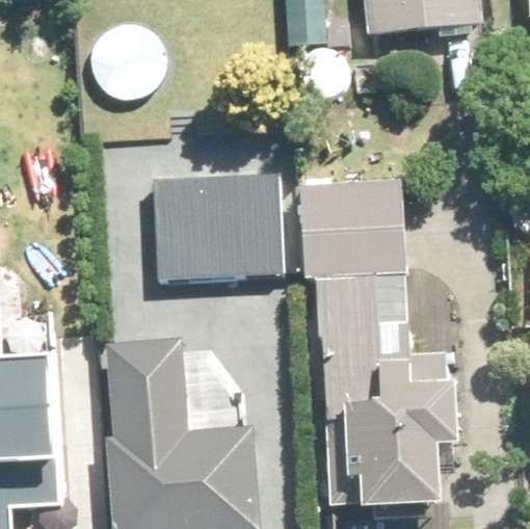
[(478,23),(475,0),(372,0),(376,32),(478,23)]
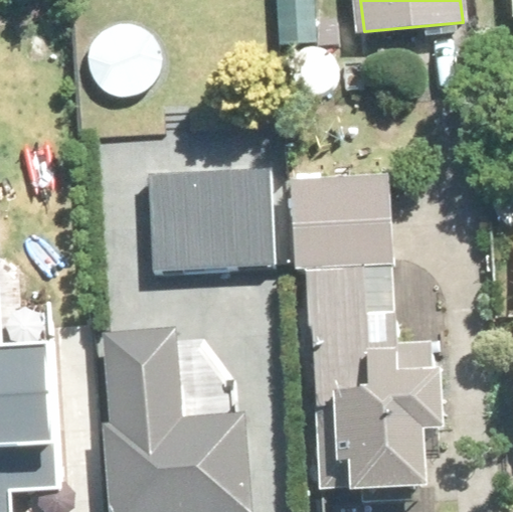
[(339,18),(319,19),(319,42),(339,41),(339,18)]
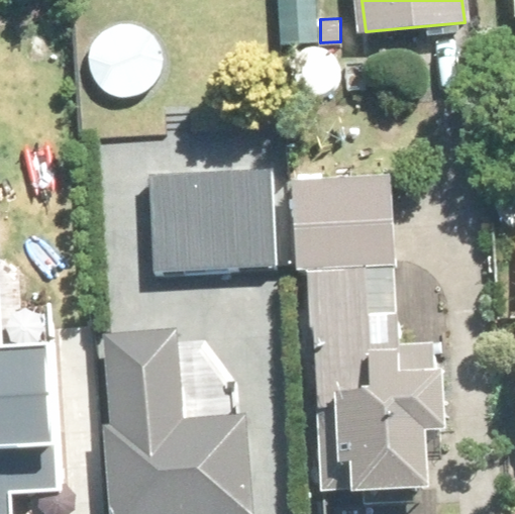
[(269,162),(148,168),(153,269),(275,264),(269,162)]
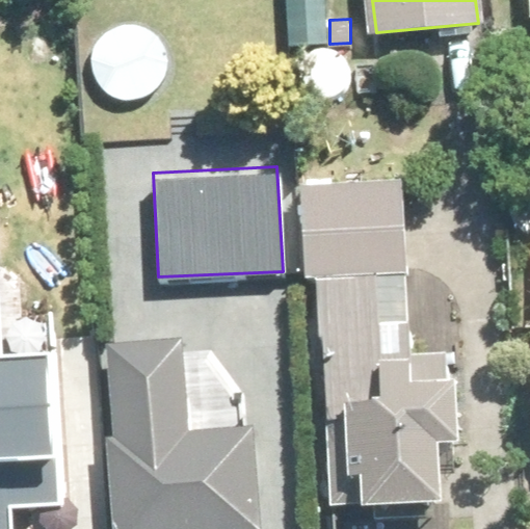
[(436,502),(434,444),(454,444),(453,374),(448,374),(447,353),(414,352),(413,321),(408,320),(405,270),(408,270),(403,179),(299,183),(305,276),(315,275),(327,504),(359,503),(358,508),(436,502)]
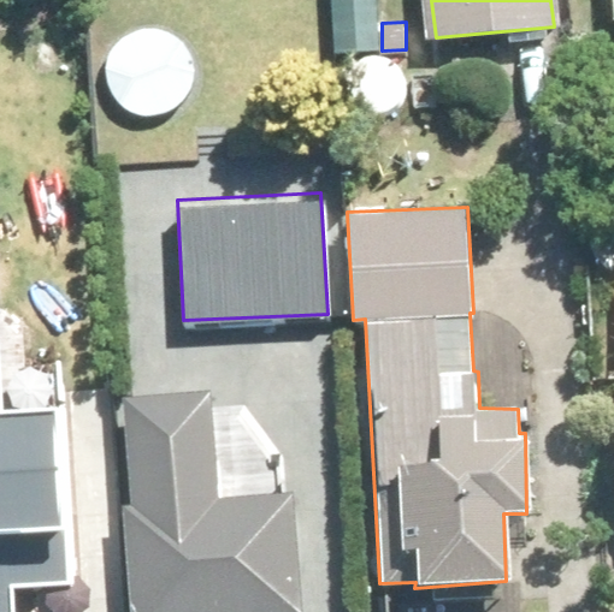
[(0,611),(13,611),(12,588),(70,583),(68,550),(75,550),(69,427),(62,428),(60,414),(3,419),(0,381),(0,611)]
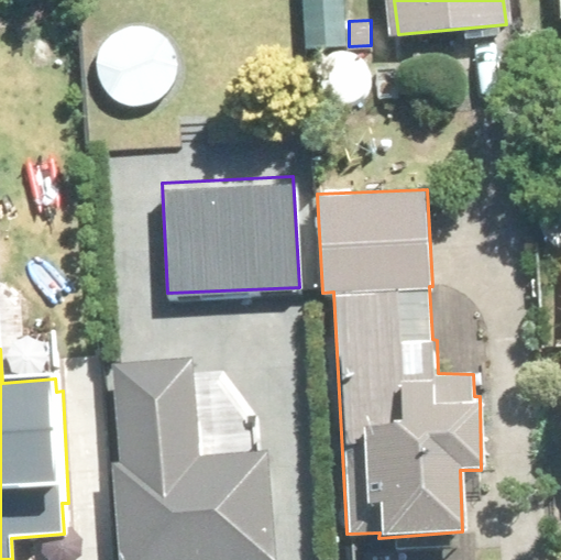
[(193,360),(112,364),(119,464),(113,464),(119,559),(277,559),(271,451),(199,454),(193,360)]
